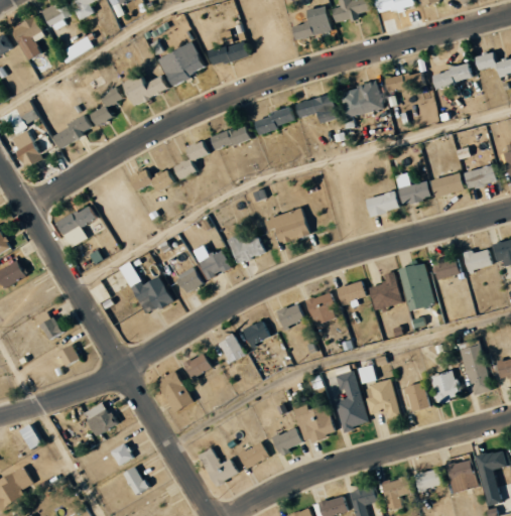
[(61,20),(71,15),(61,0),(59,0),(41,10),(52,30),(64,24),(61,20)]
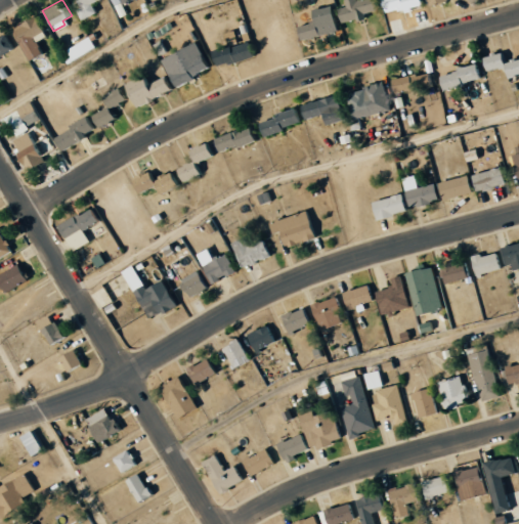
[(77,0),(80,6),(75,9),(80,20),(94,13),(90,3),(97,0),(77,0)]
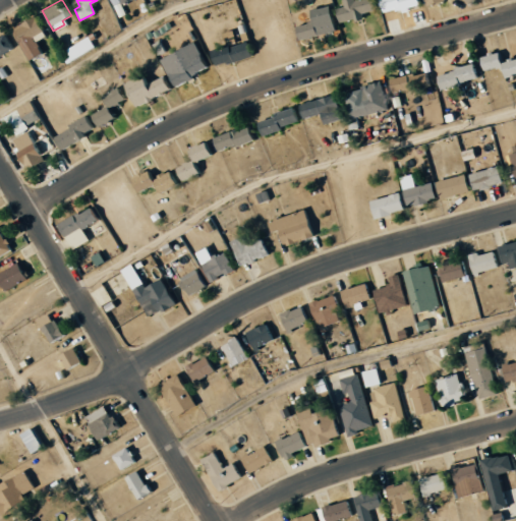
[(339,23),(361,17),(360,13),(375,10),(373,0),(341,0),(343,6),(335,8),(339,23)]
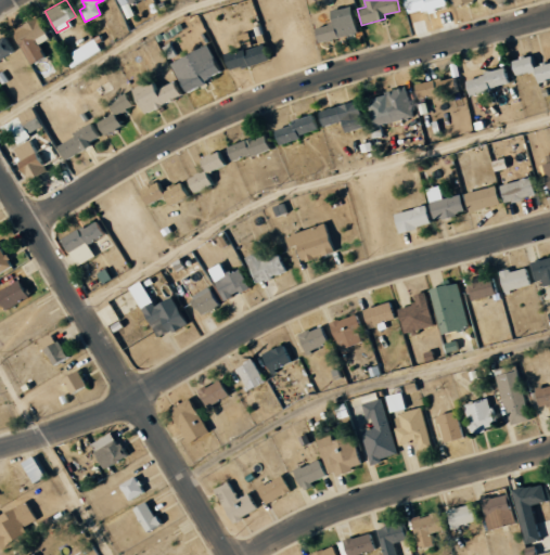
[(405,0),(407,13),(446,8),(445,0),(405,0)]
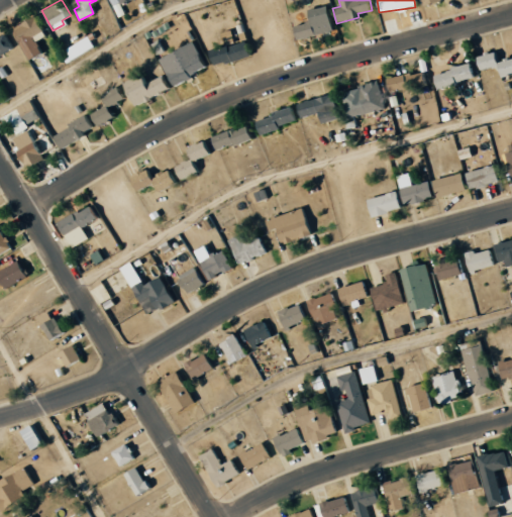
[(293,25),(297,40),(333,29),(325,5),(307,10),(310,20),(293,25)]
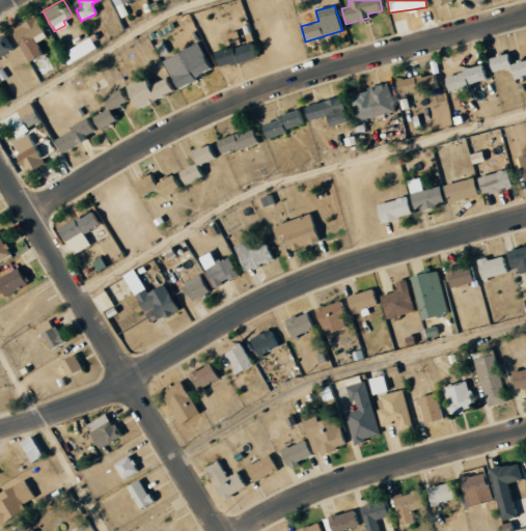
[(10,29),(35,74),(47,68),(43,61),(36,64),(33,60),(43,56),(35,42),(45,36),(34,17),(10,29)]
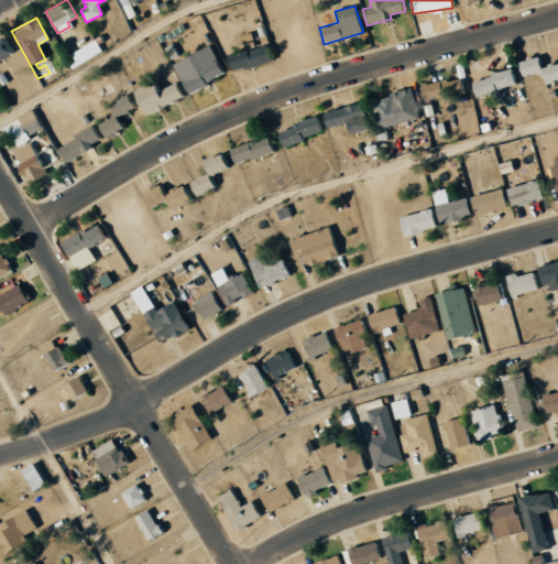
[(0,58),(11,53),(2,36),(0,38),(0,58)]
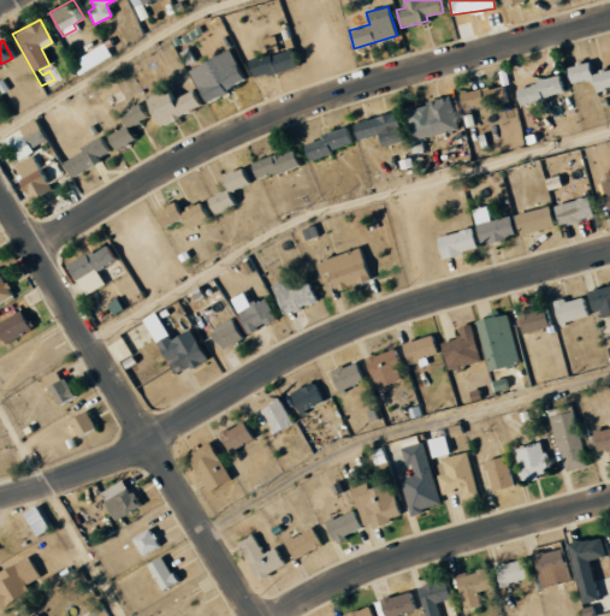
[(110,57),(101,42),(70,61),(77,75),(110,57)]
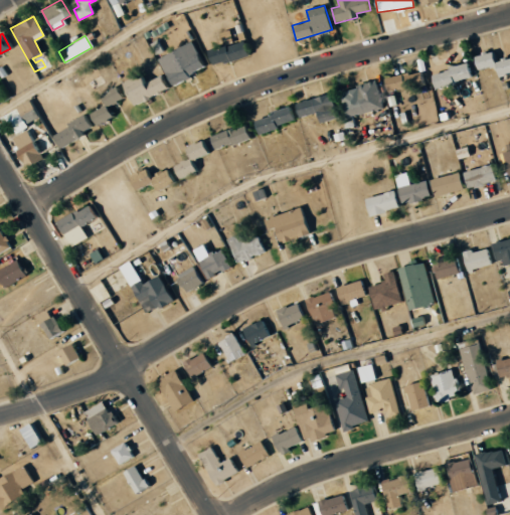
[(210,66),(248,56),(244,40),(206,50),(210,66)]
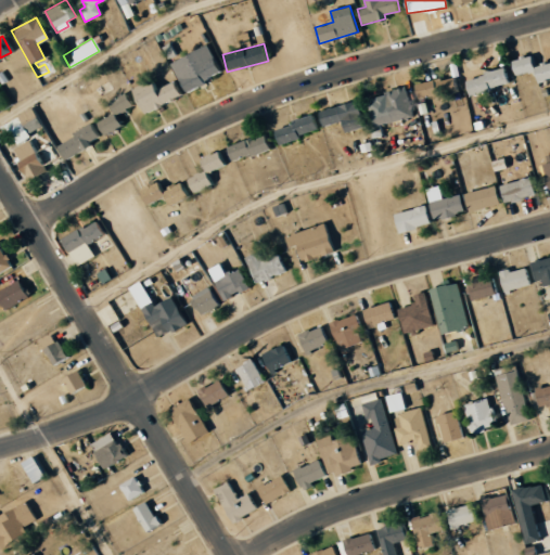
[(170,61),(182,91),(220,76),(208,46),(170,61)]
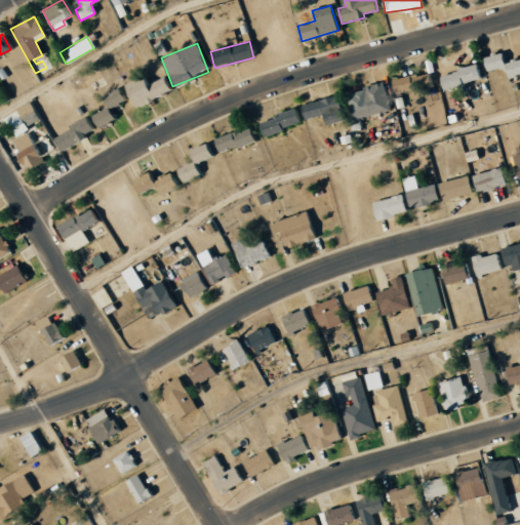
[(507,68),(508,77),(519,74),(519,58),(505,62),(503,52),(484,55),(486,71),(507,68)]
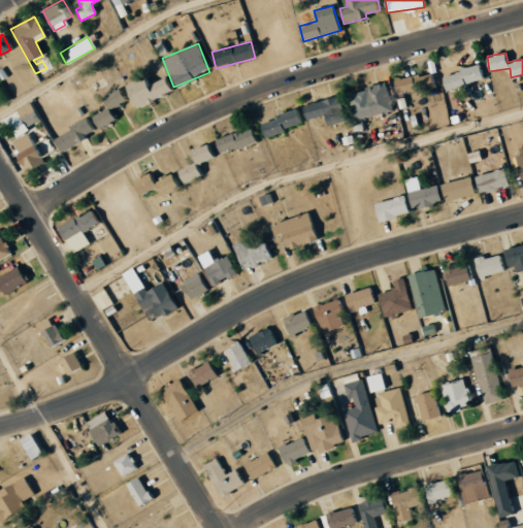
[(443,73),(445,89),(483,83),(481,66),(443,73)]
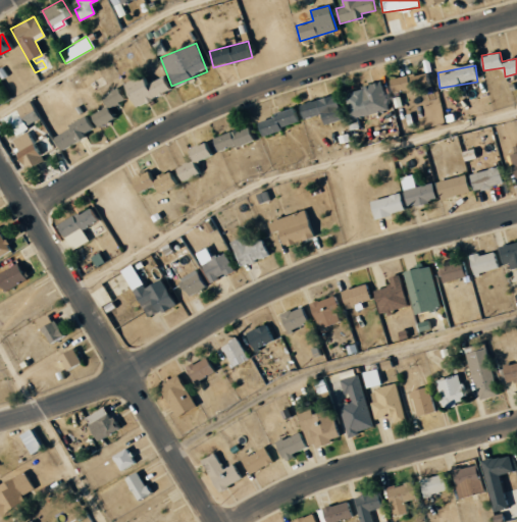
[(390,81),(394,95),(429,85),(425,70),(390,81)]
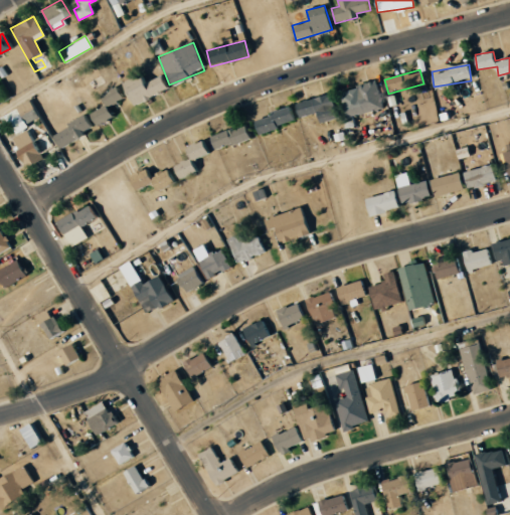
[(167,89),(159,75),(145,83),(140,72),(122,82),(135,106),(167,89)]
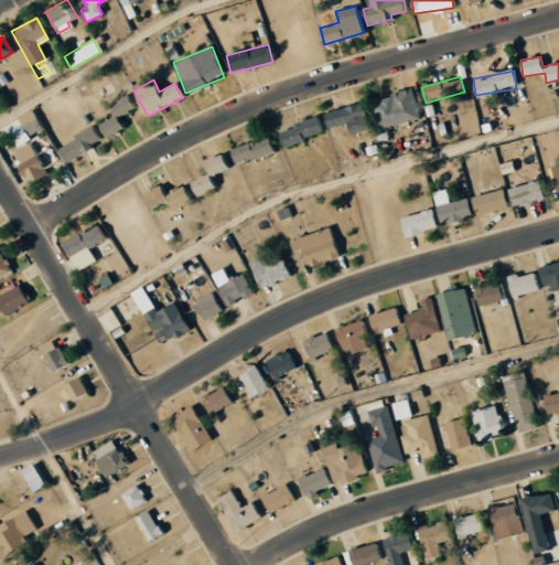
[(418,118),(410,89),(372,100),(379,129),(418,118)]
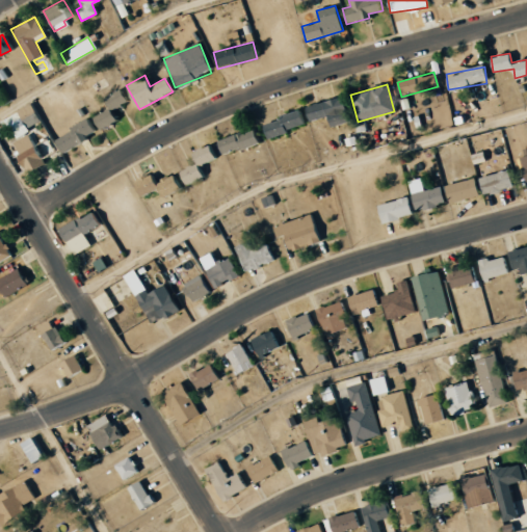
[(109,109),(126,104),(122,90),(105,96),(109,109)]
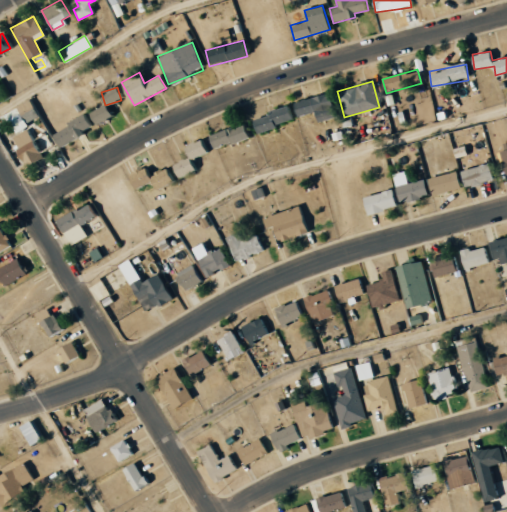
[(334,118),(330,94),(294,100),(296,116),(316,112),(317,121),(334,118)]
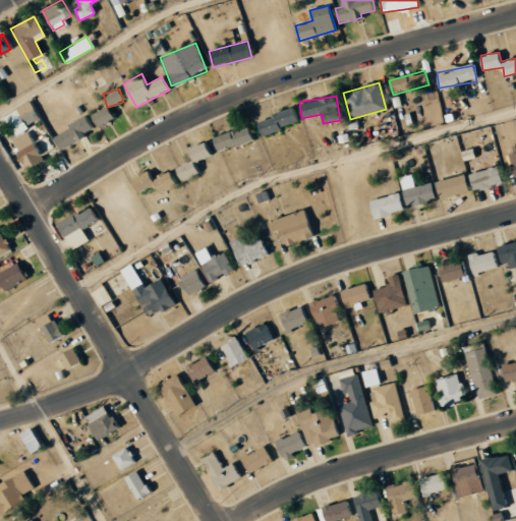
[(9,124),(15,133),(39,120),(29,102),(0,118),(0,123),(3,128),(9,124)]
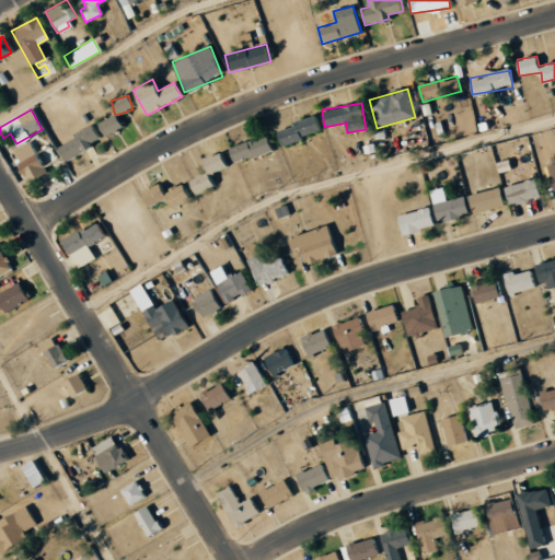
[(99,123),(105,137),(123,127),(116,114),(99,123)]
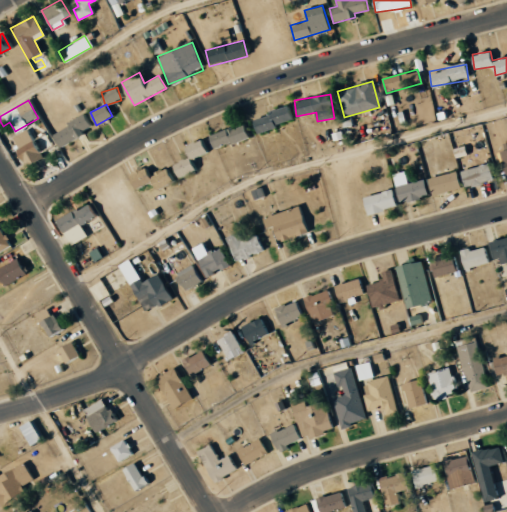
[(292,123),(288,107),(252,116),(256,132),(292,123)]
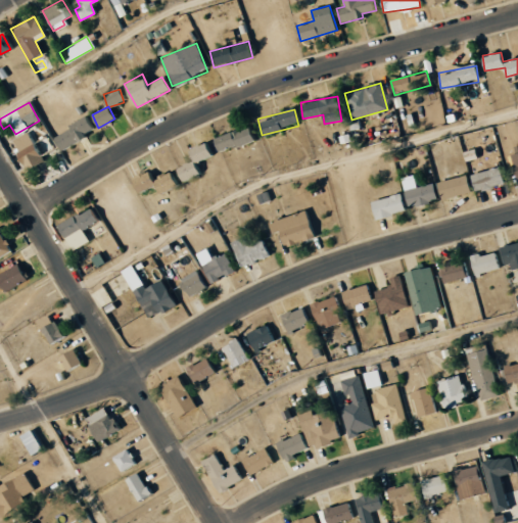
[(94,131),(86,116),(52,136),(60,149),(94,131)]
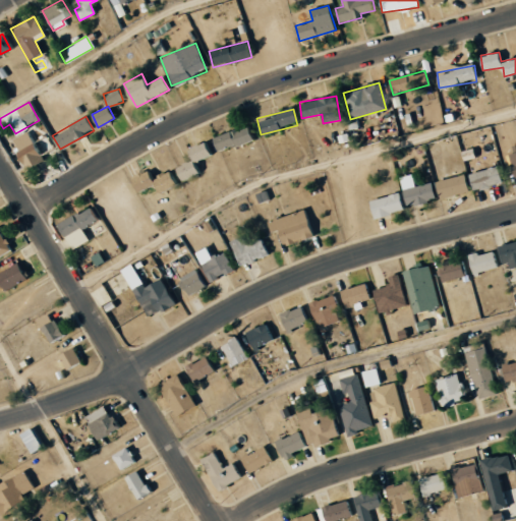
[(213,138),(218,152),(252,139),(247,125),(213,138)]
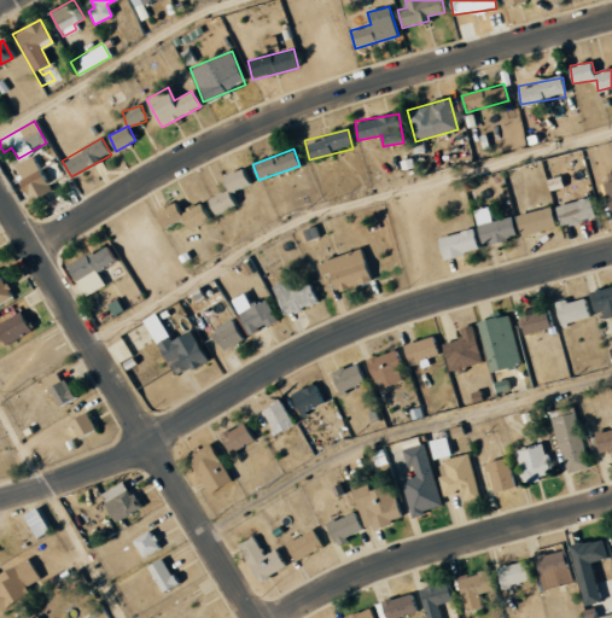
[(12,165),(33,203),(51,192),(31,156),(12,165)]
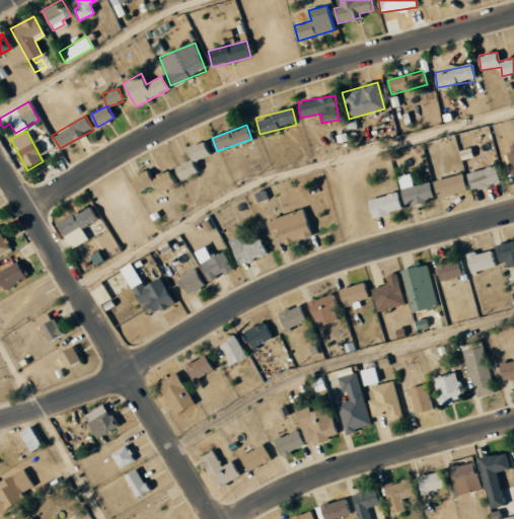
[(32,141),(39,150),(48,145),(42,136),(32,141)]
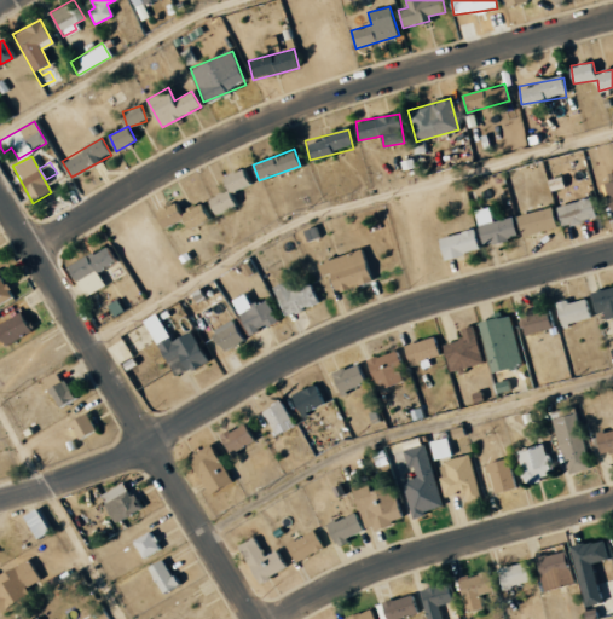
[(208,198),(215,215),(236,207),(231,192),(249,185),(243,169),(221,178),(226,191),(208,198)]
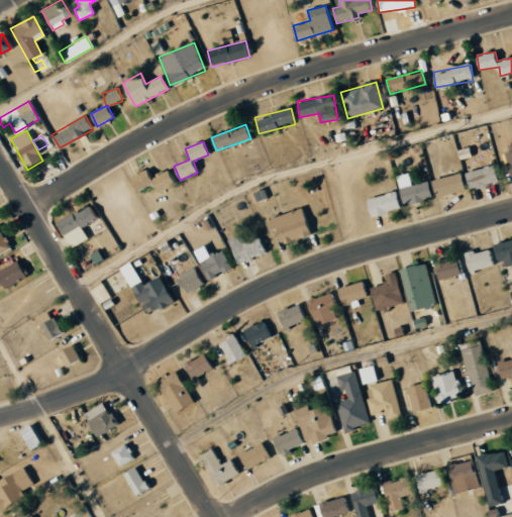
[(498,182),(493,165),(465,173),(469,190),(498,182)]
